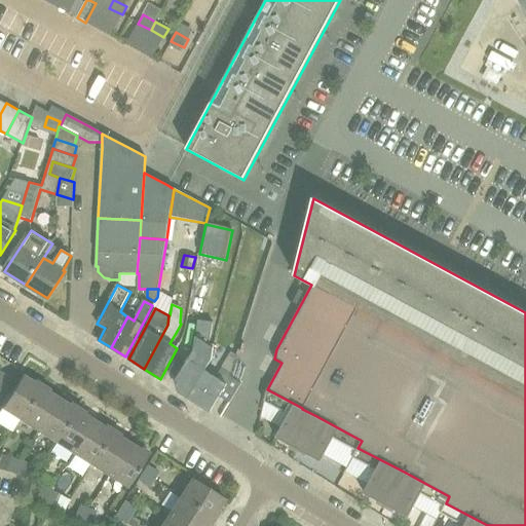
[(180,391),(188,397),(204,370),(213,357),(214,344),(210,343),(213,322),(198,320),(193,350),(176,379),(181,382),(179,385),(180,391)]
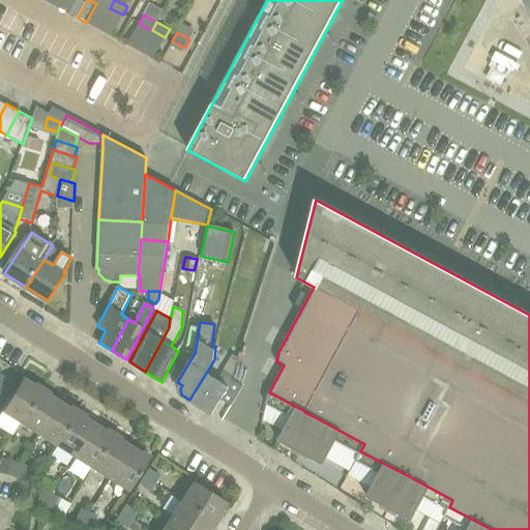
[(233,380),(238,358),(233,355),(217,380),(206,373),(189,400),(212,413),(221,400),(232,406),(244,386),(233,380)]
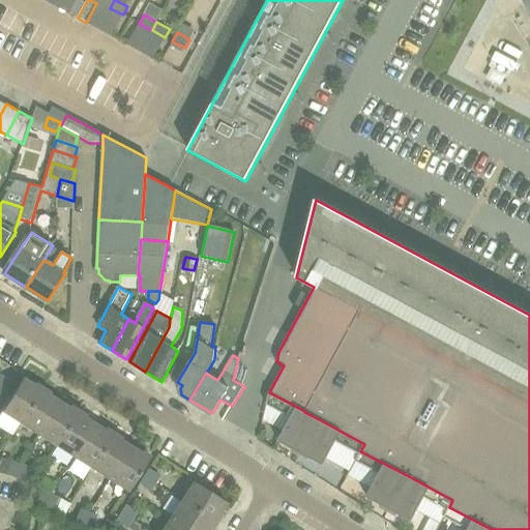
[(0,384),(4,387),(8,380),(0,374),(0,384)]
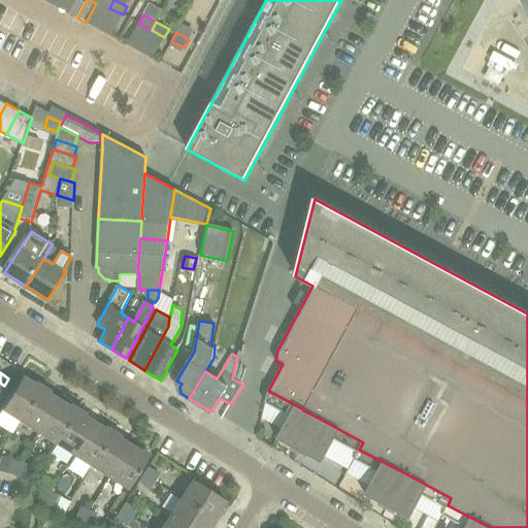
[(20,422),(41,387),(40,386),(39,388),(22,377),(1,409),(20,422)]
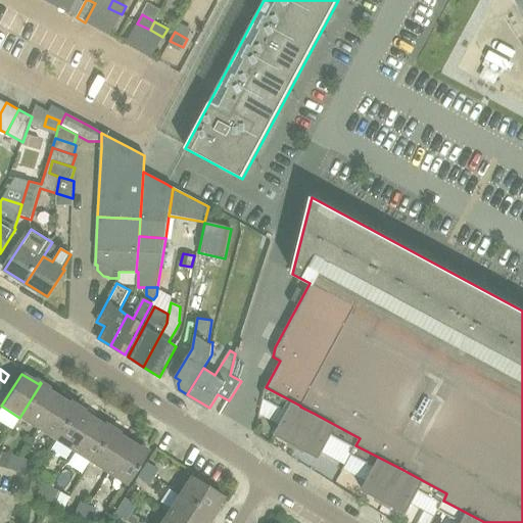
[(37,428),(57,396),(41,386),(43,384),(41,383),(19,418),(37,428)]
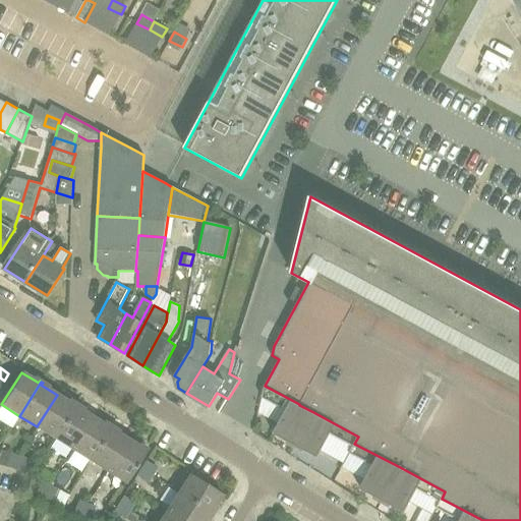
[(299,405),(299,404),(265,386),(262,398),(285,410),(273,433),(295,446),(313,412),(299,405)]
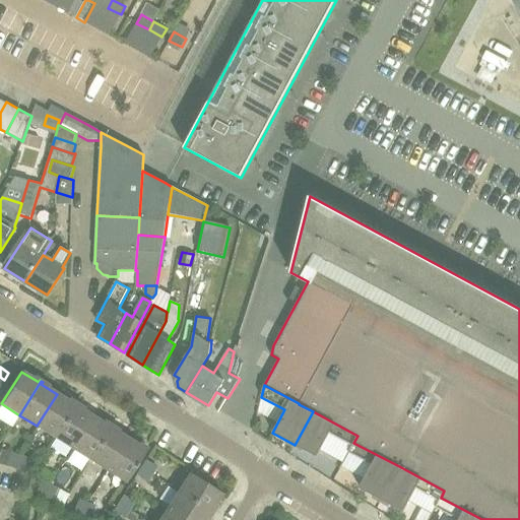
[(55,437),(76,403),(75,402),(74,404),(57,394),(37,426),(55,437)]
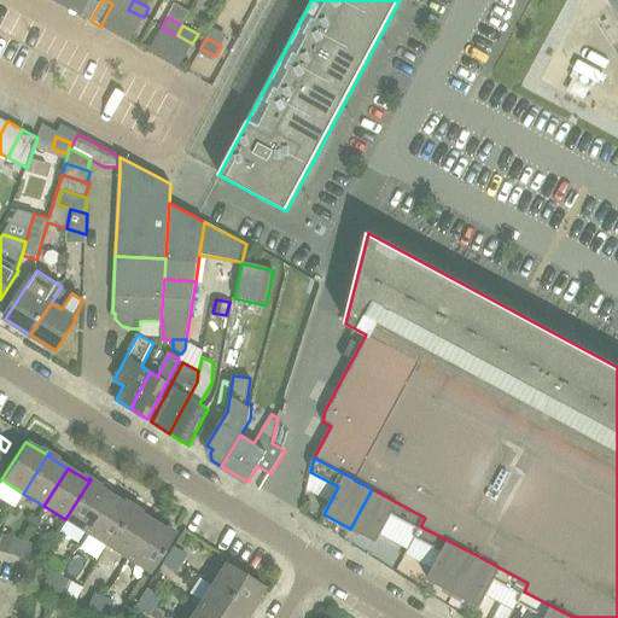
[(86,532),(110,495),(91,482),(92,481),(91,479),(65,519),(86,532)]
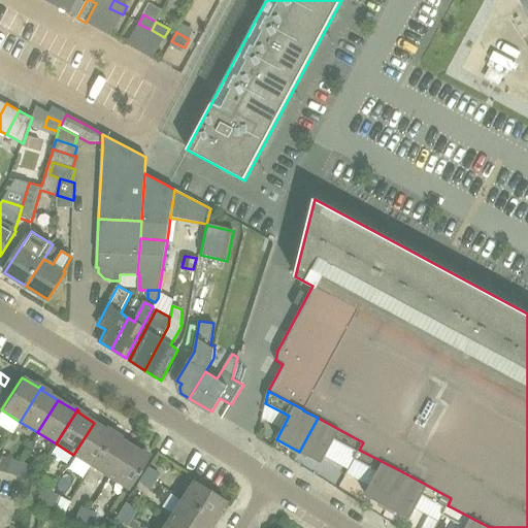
[(354,459),(359,450),(363,442),(318,418),(299,452),(322,463),(334,440),(357,453),(354,459)]
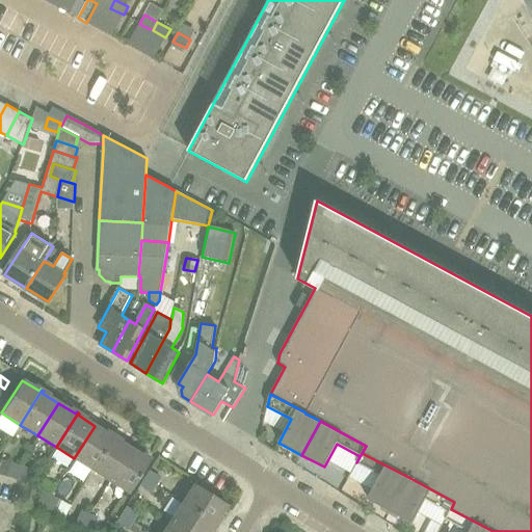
[(91,470),(113,435),(112,434),(111,436),(95,426),(74,458),(91,470)]
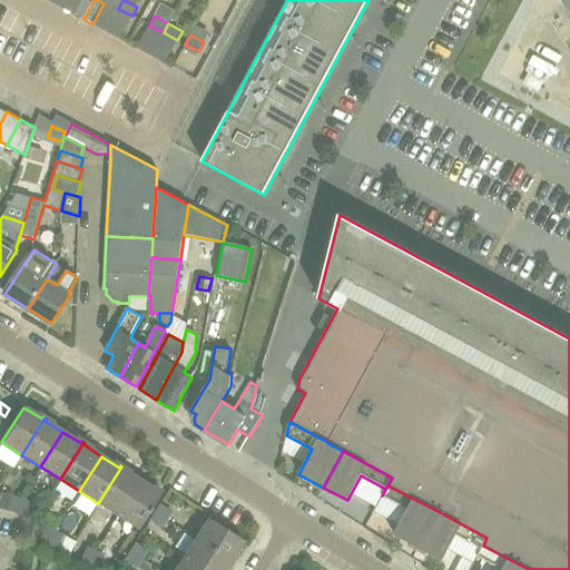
[(117,516),(139,480),(121,469),(124,467),(121,467),(98,503),(117,516)]
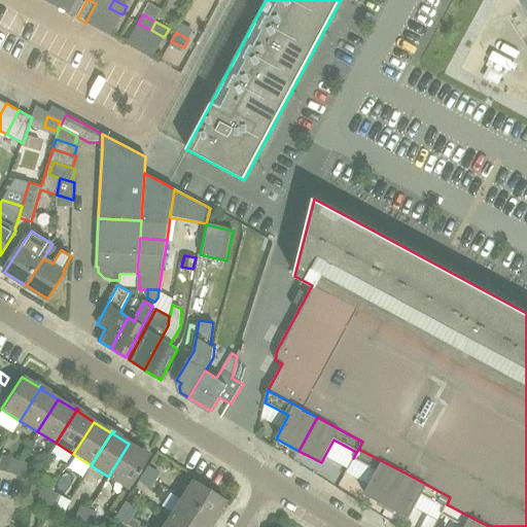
[(129,444),(108,477),(127,488),(149,454),(147,453),(146,455),(129,444)]
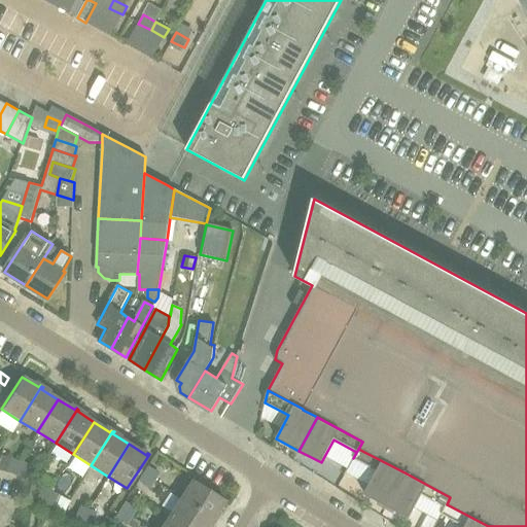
[(387,506),(405,472),(358,449),(353,458),(377,470),(364,494),(387,506)]
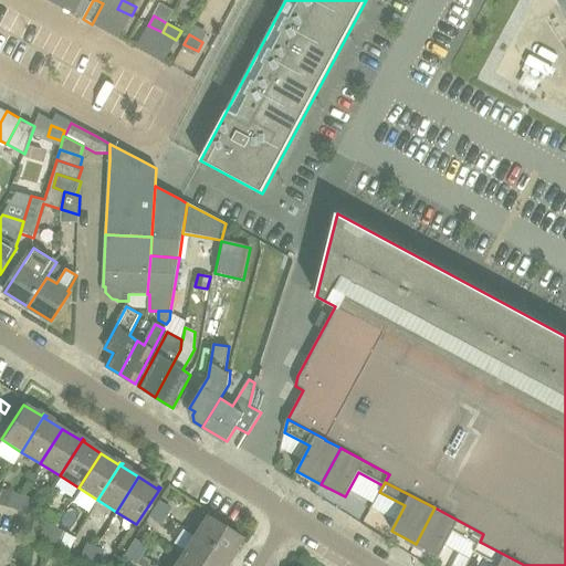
[(17,511),(21,496),(11,493),(8,507),(17,511)]
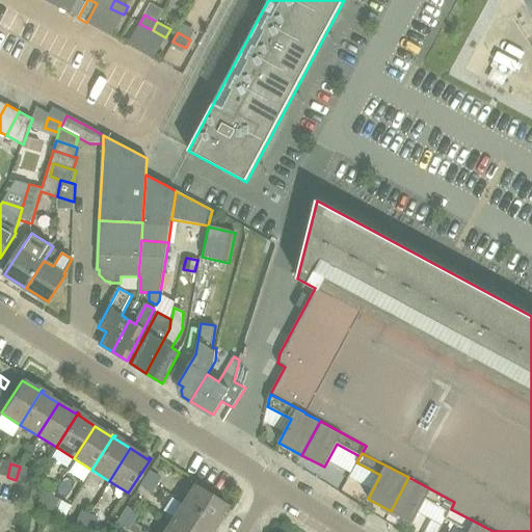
[(20,467),(16,480),(24,482),(28,469),(20,467)]
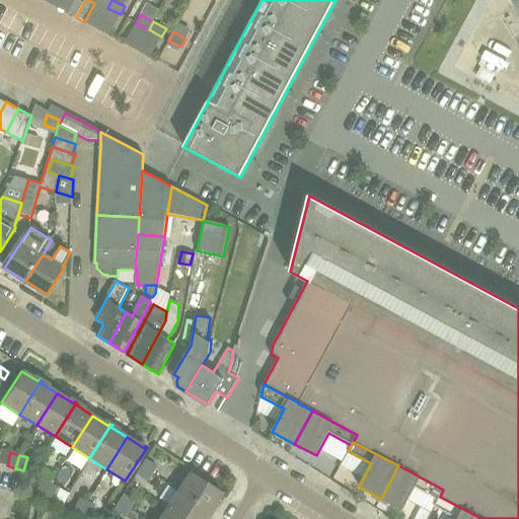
[(141,466),(152,473),(156,466),(145,459),(141,466)]
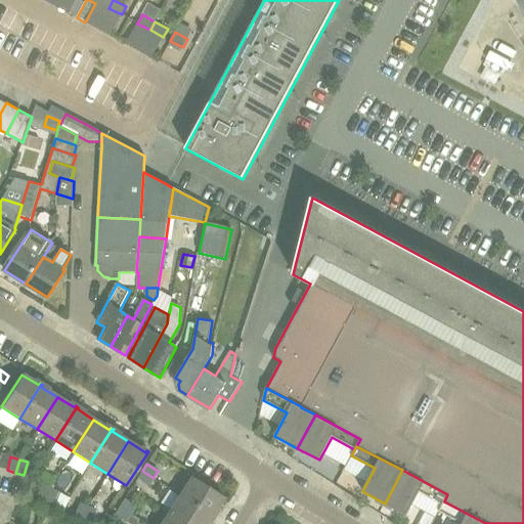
[(439,511),(444,501),(447,494),(402,470),(385,504),(406,515),(419,492),(442,505),(438,511),(439,511)]
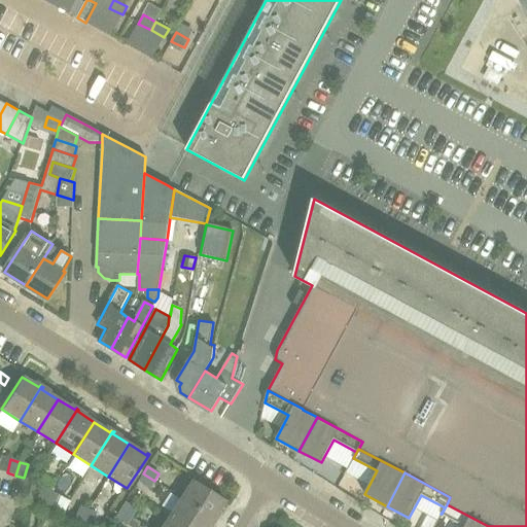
[(149,488),(154,481),(143,473),(138,482),(149,488)]
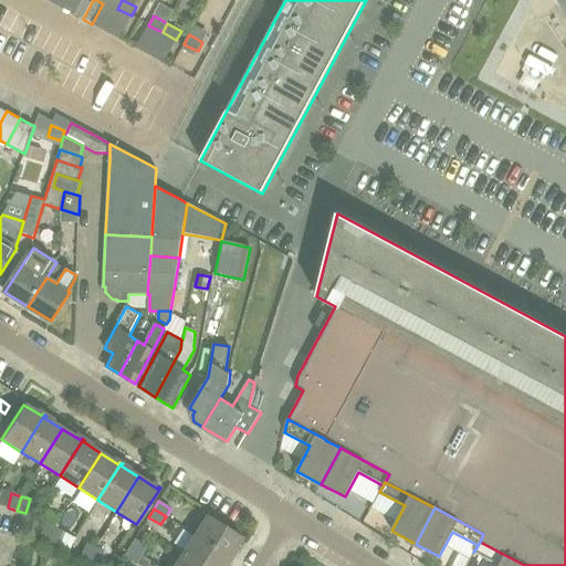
[(194,534),(230,558),(231,557),(229,556),(241,537),(207,514),(194,534)]
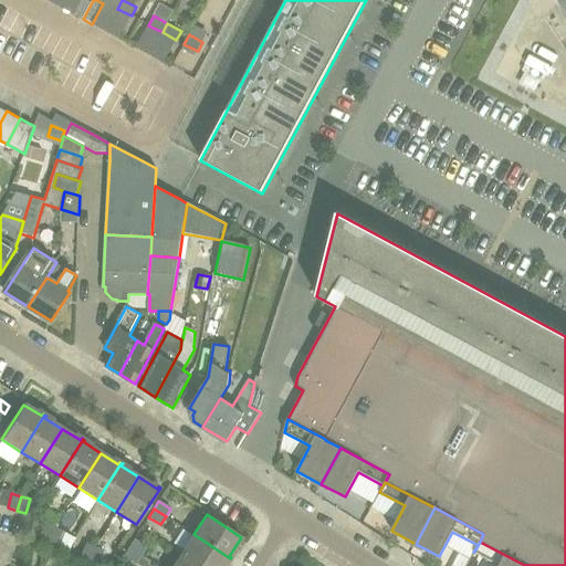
[(46,542),(53,528),(44,524),(39,537),(46,542)]
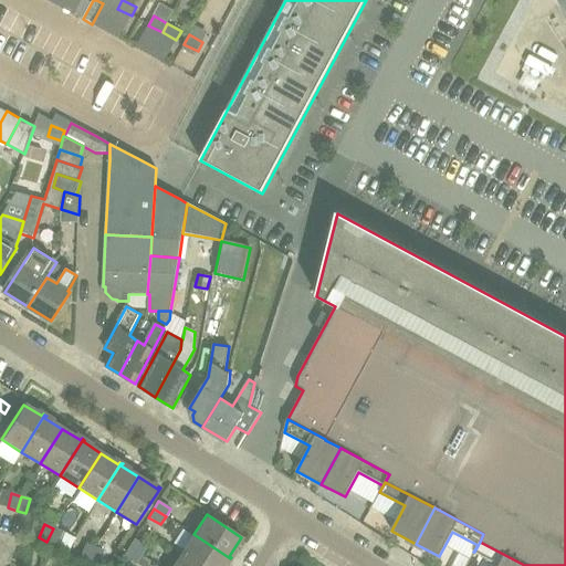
[(53,528),(46,542),(55,545),(62,532),(53,528)]
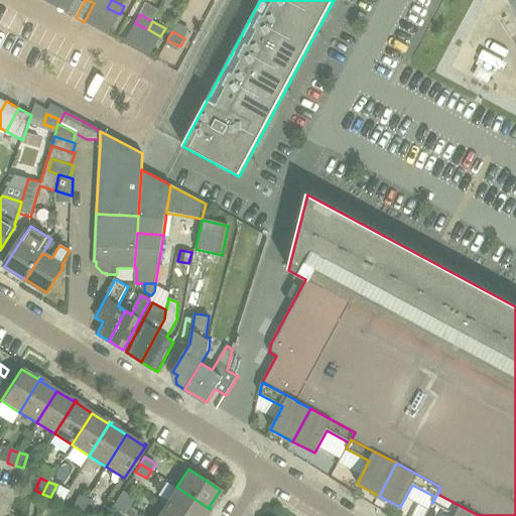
[(50,497),(60,502),(67,491),(56,485),(50,497)]
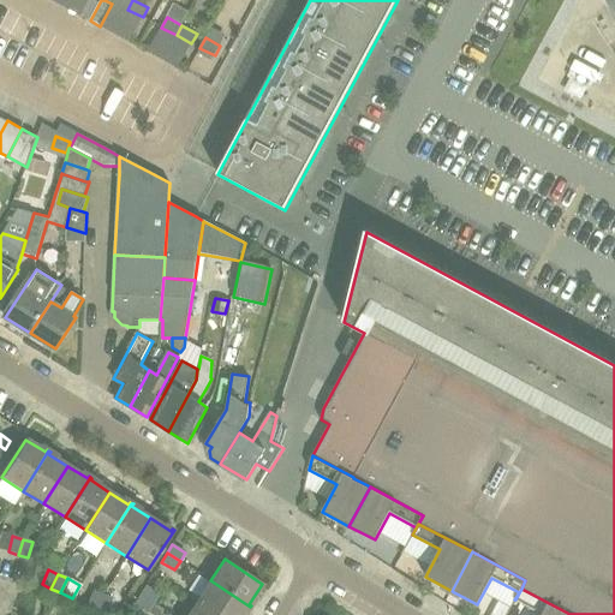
[(250,608),(250,607),(210,580),(197,601),(219,614),(242,614),(248,607),(250,608)]
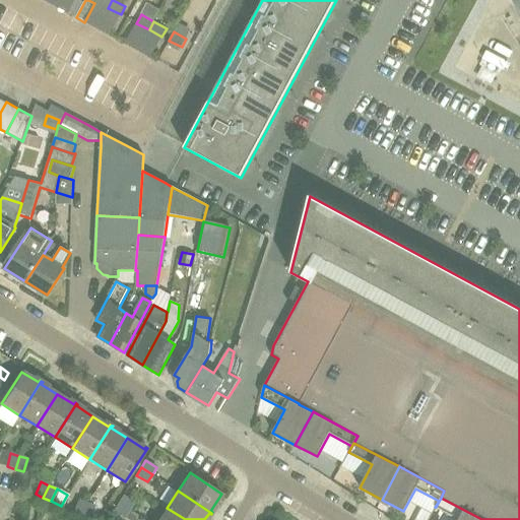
[(119,503),(130,510),(135,502),(124,495),(119,503)]
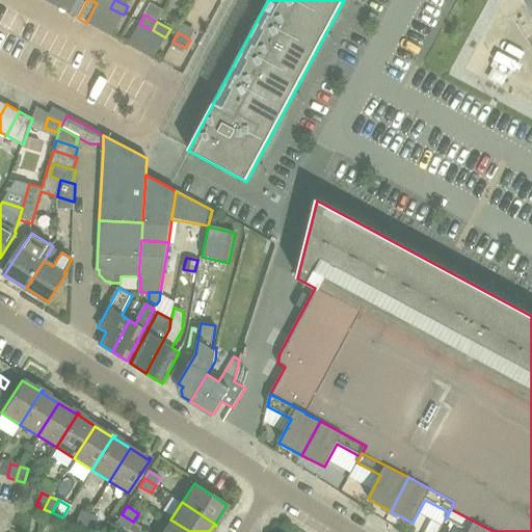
[(493,531),(451,509),(446,519),(469,531),(468,531),(493,531)]
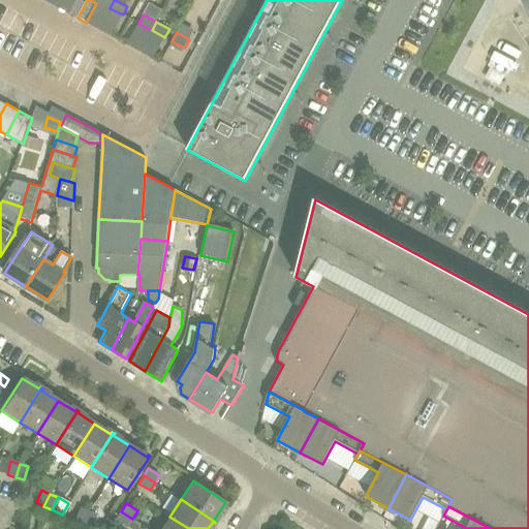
[(83,525),(89,512),(81,508),(74,521),(83,525)]
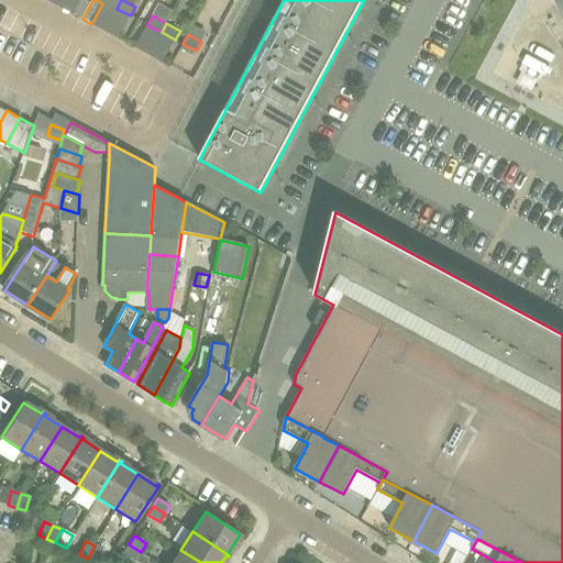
[(136,560),(141,552),(129,544),(123,552),(136,560)]
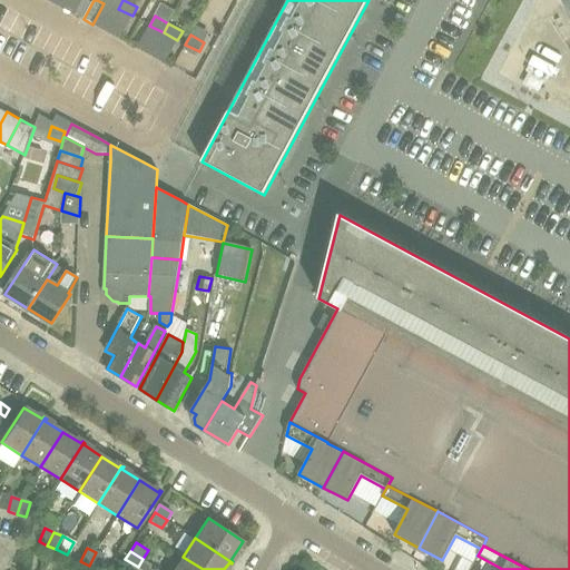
[(96,552),(89,566),(98,569),(104,556),(96,552)]
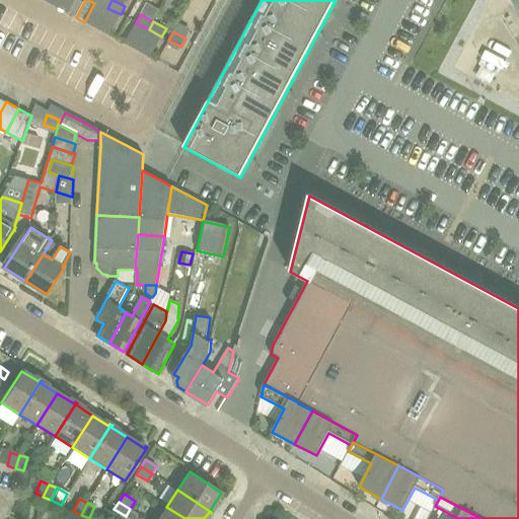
[(184,518),(166,507),(158,518),(184,518)]
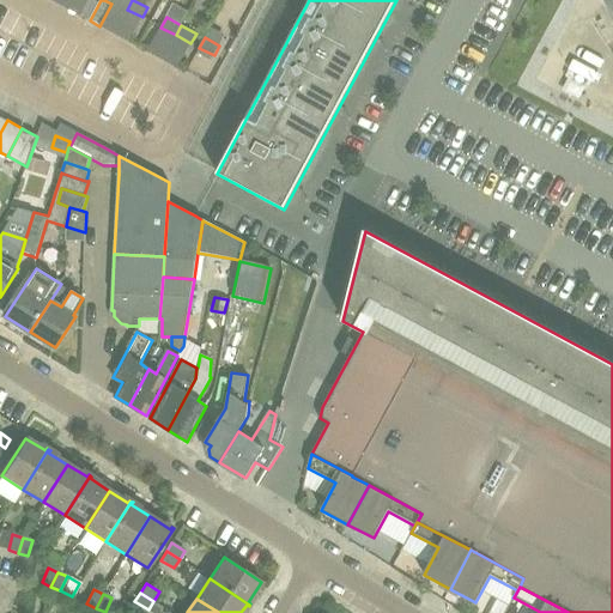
[(54,612),(56,606),(44,602),(41,612),(54,612)]
